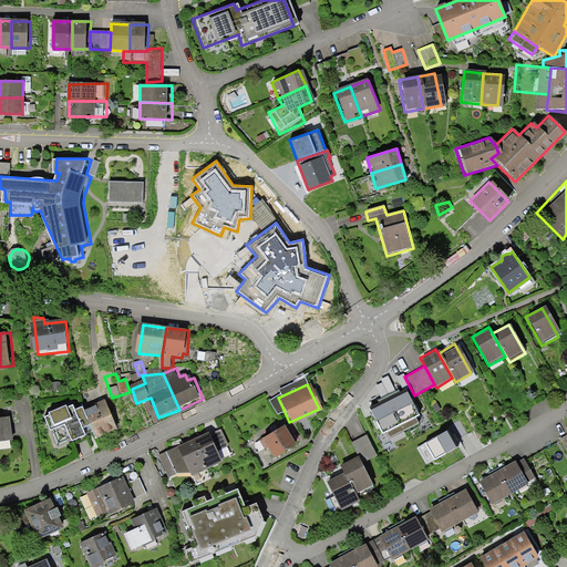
[(406,413),(395,389),(381,395),(382,398),(370,403),(384,432),(404,423),(401,416),(406,413)]
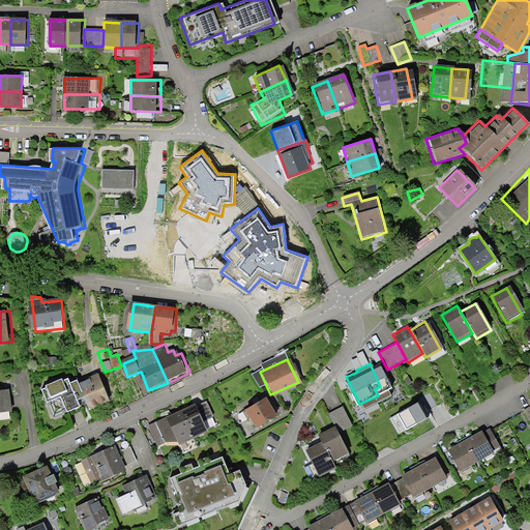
[(104,376),(84,383),(88,396),(93,409),(114,402),(104,376)]
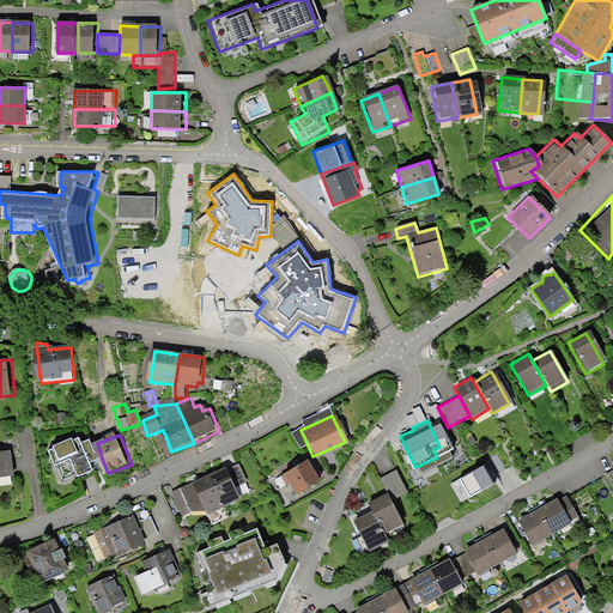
[(102,459),(93,438),(79,444),(78,441),(58,449),(59,453),(49,456),(61,486),(97,471),(95,462),(102,459)]
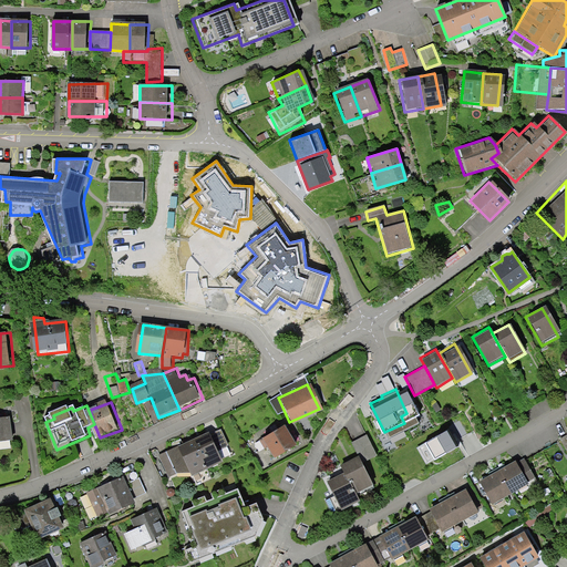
[(13,419),(0,419),(0,442),(16,441),(13,419)]
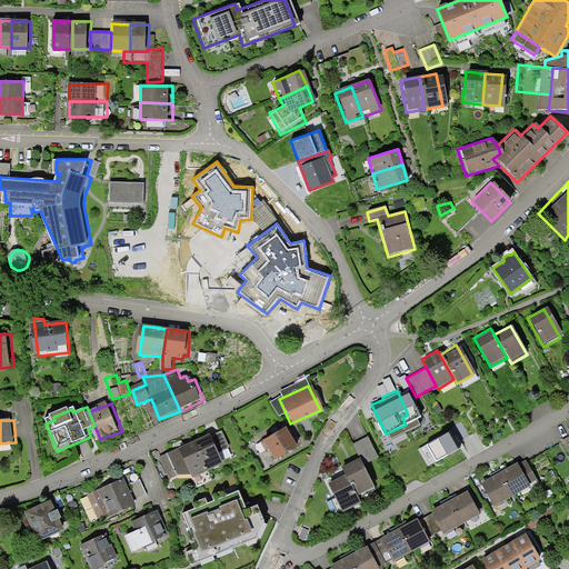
[(272,461),(296,447),(285,427),(260,441),(272,461)]
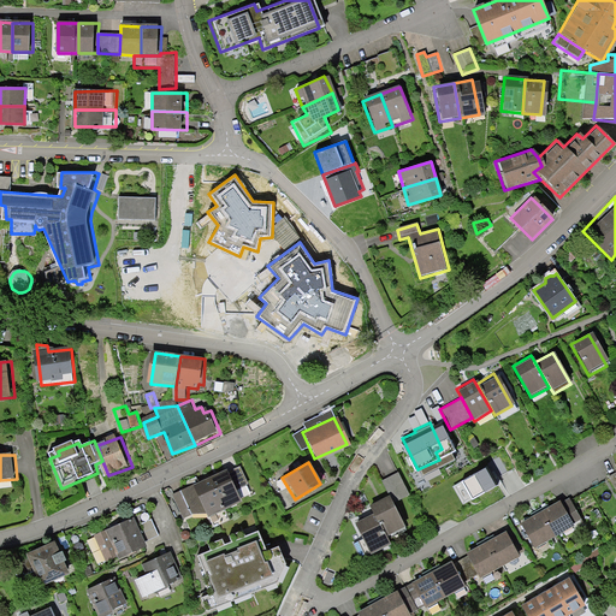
[(240,466),(227,472),(236,490),(248,484),(240,466)]
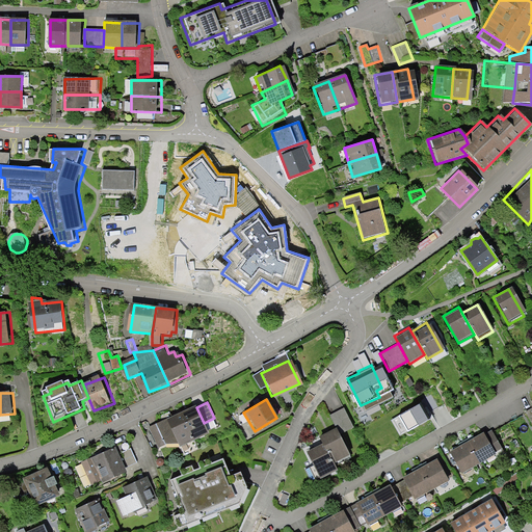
[(196,407),(196,405),(149,428),(158,448),(166,444),(178,444),(179,447),(209,433),(204,423),(196,407)]
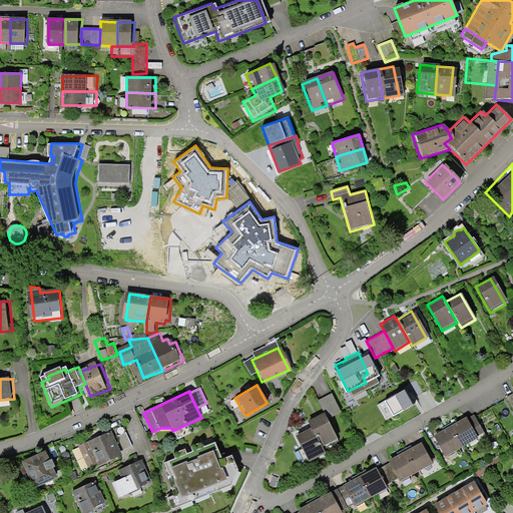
[(315,400),(325,418),(341,411),(331,392),(315,400)]
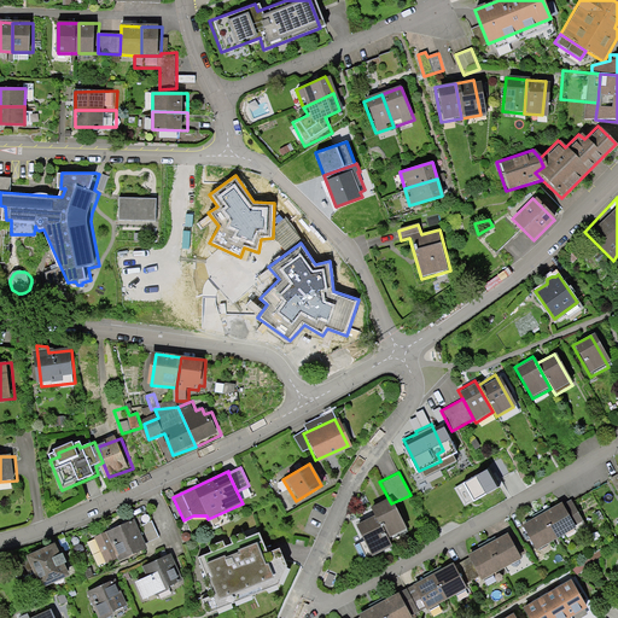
[(391,503),(386,497),(369,507),(373,514),(388,540),(404,529),(391,503)]
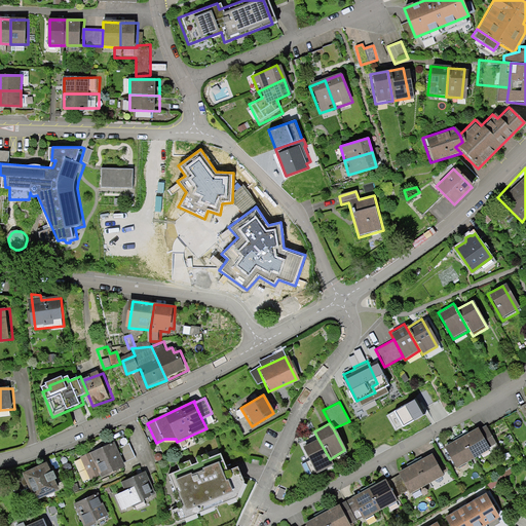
[(470,459),(488,450),(477,428),(458,439),(470,459)]
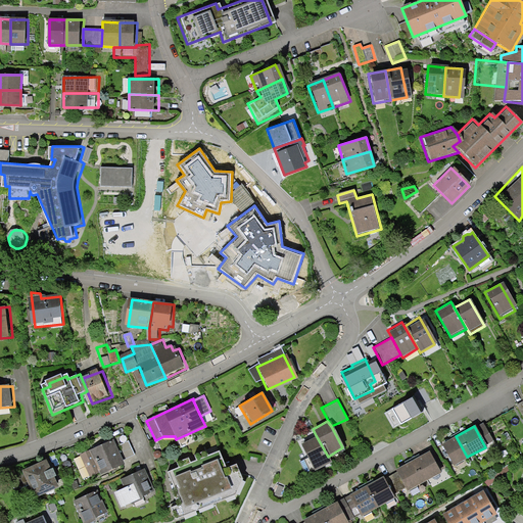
[(328,457),(316,435),(300,444),(316,471),(331,463),(328,457)]
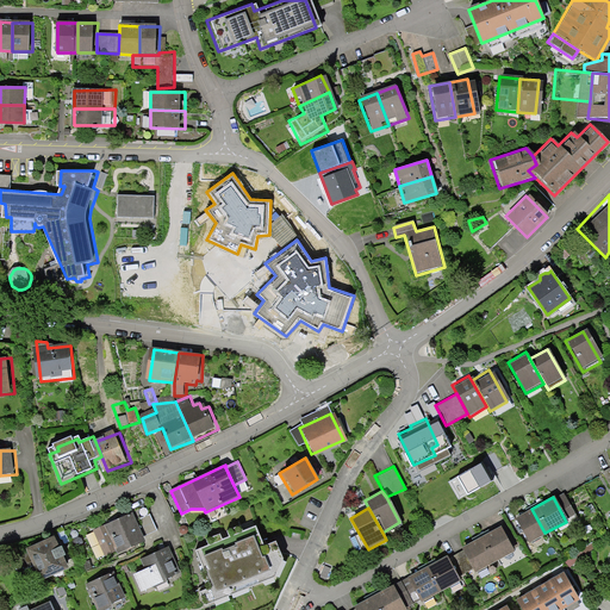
[(522,545),(543,533),(531,509),(509,520),(522,545)]
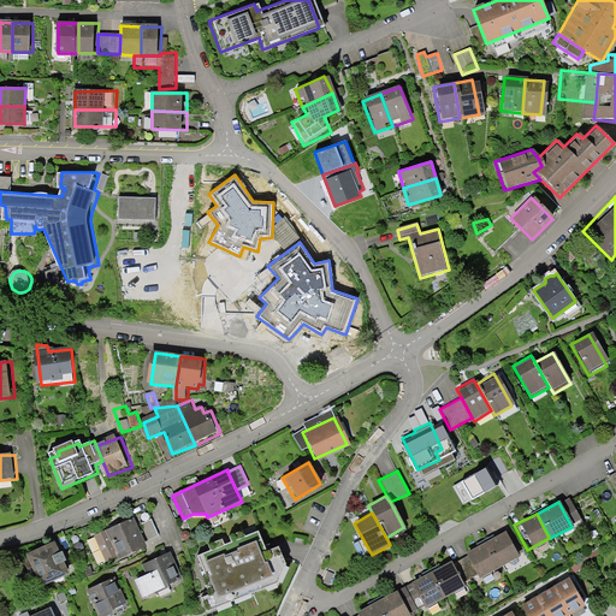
[(137,525),(134,517),(94,534),(106,562),(146,545),(144,542),(137,525)]
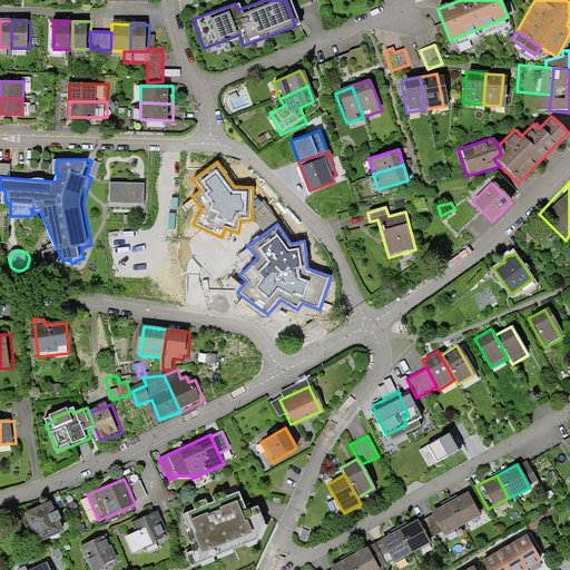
[(139,480),(127,485),(134,501),(147,495),(139,480)]
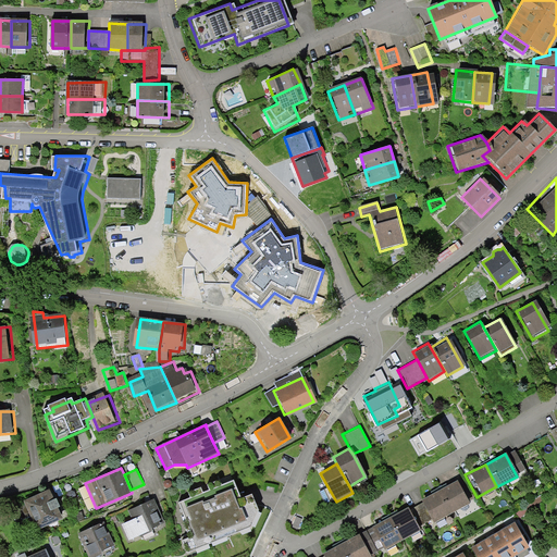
[(187,542),(190,553),(257,528),(264,509),(258,493),(247,497),(239,478),(227,483),(225,478),(209,483),(211,489),(207,491),(206,486),(190,492),(193,497),(181,502),(195,539),(187,542)]
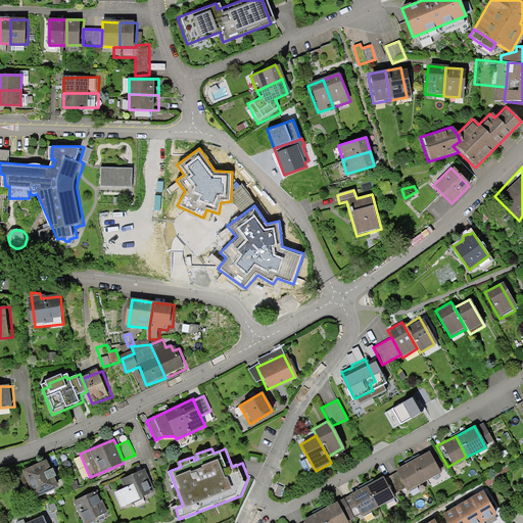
[(420,482),(439,472),(428,452),(410,461),(420,482)]
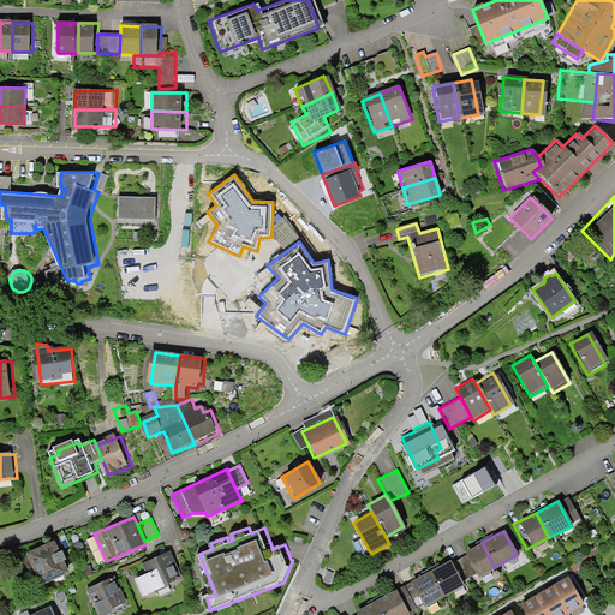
[(61,542),(33,555),(46,585),(75,573),(61,542)]
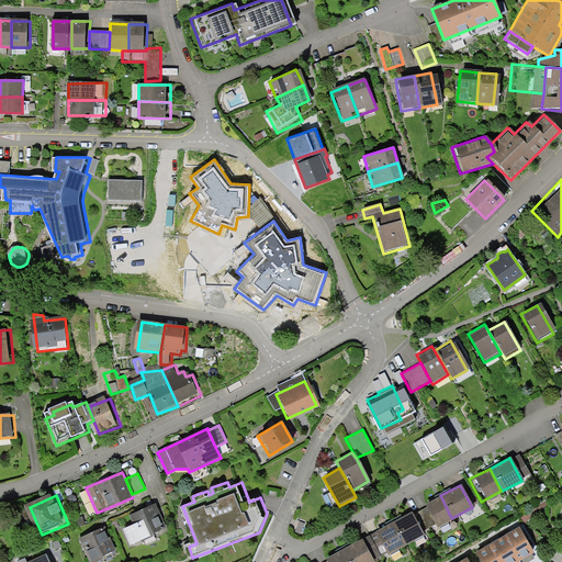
[(431,528),(451,518),(440,495),(419,506),(431,528)]
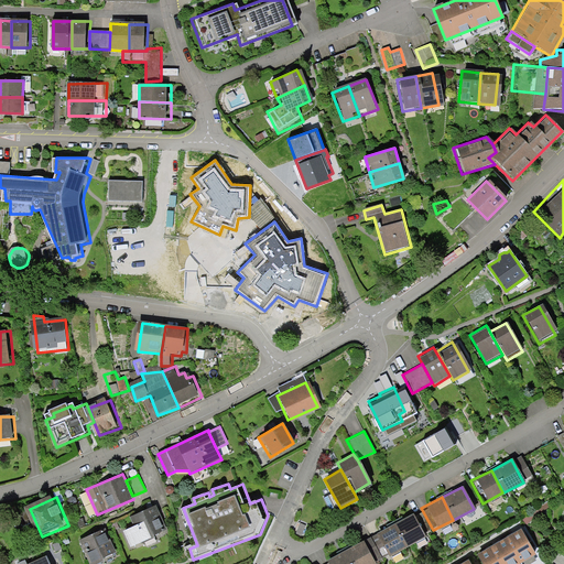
[(170,532),(159,506),(134,516),(139,524),(126,530),(133,548),(170,532)]
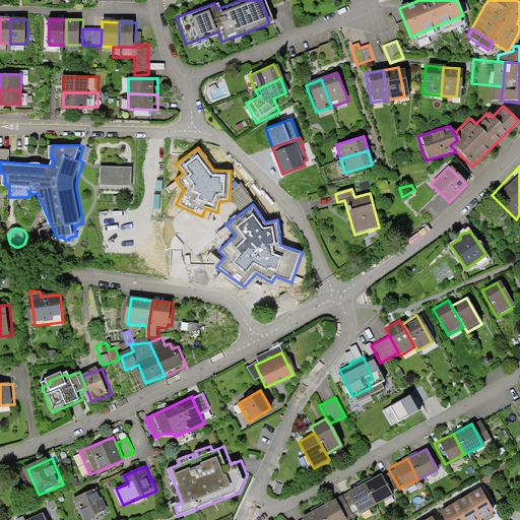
[(372,504),(391,494),(380,473),(362,482),(372,504)]
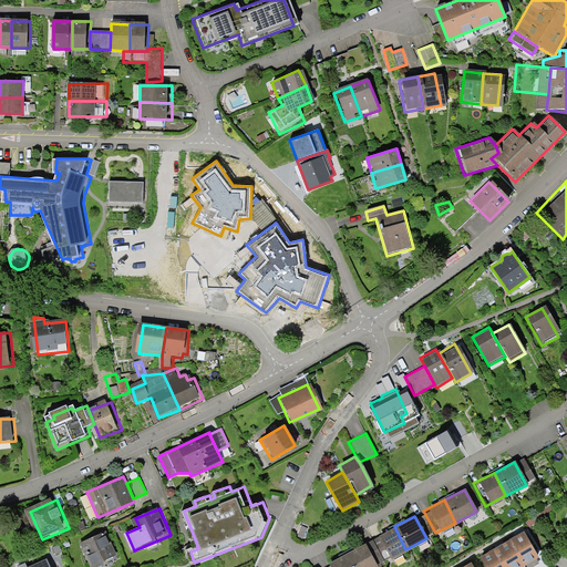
[(385,559),(405,549),(394,526),(373,537),(385,559)]
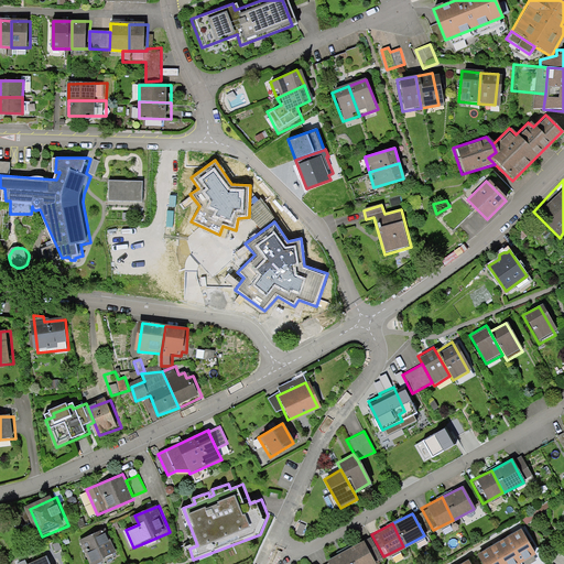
[(519,562),(535,553),(521,529),(506,538),(519,562)]
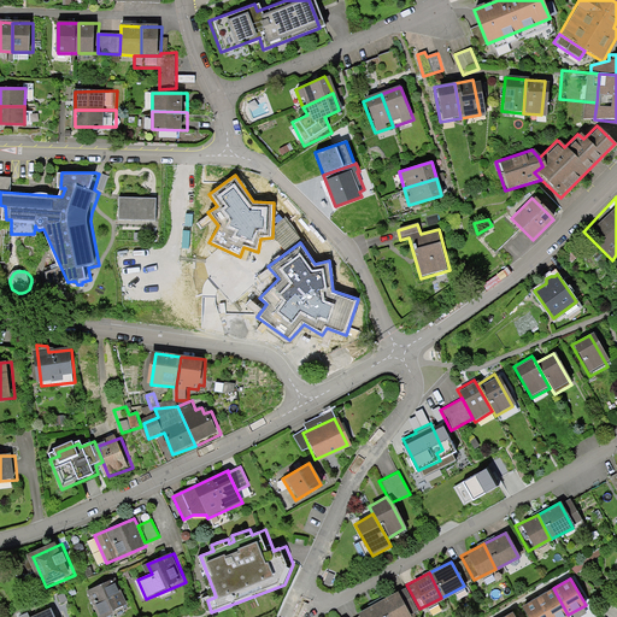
[(107,616),(129,607),(117,581),(90,592),(101,616),(107,616)]
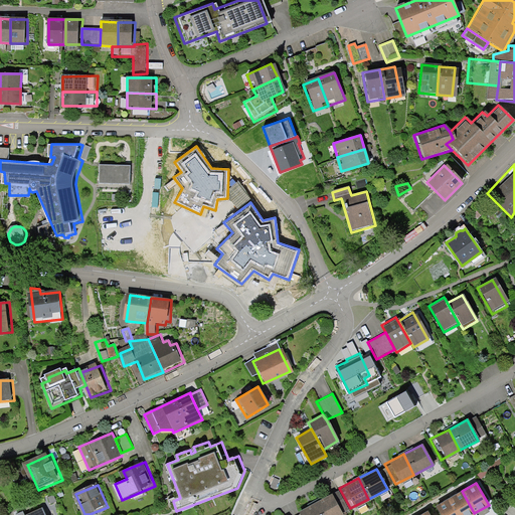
[(456,514),(470,514),(474,513),(462,491),(448,500),(456,514)]
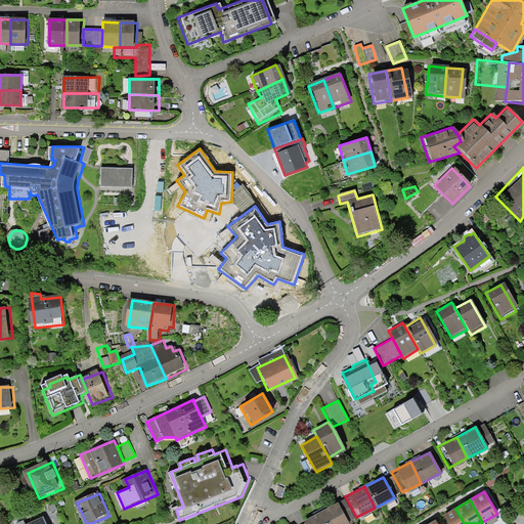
[(322,523),(345,523),(347,523),(336,503),(317,512),(322,523)]
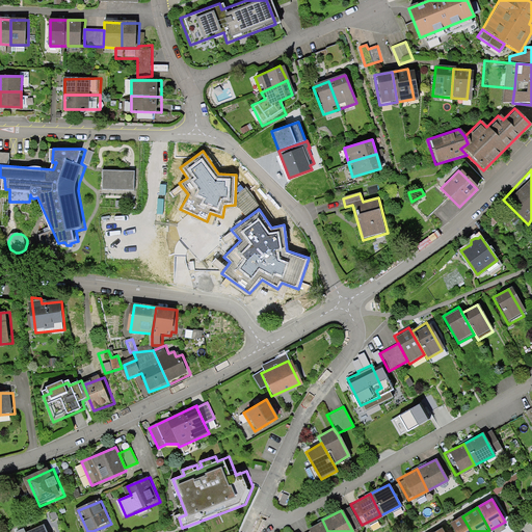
[(451,531),(471,531),(462,516),(448,525),(451,531)]
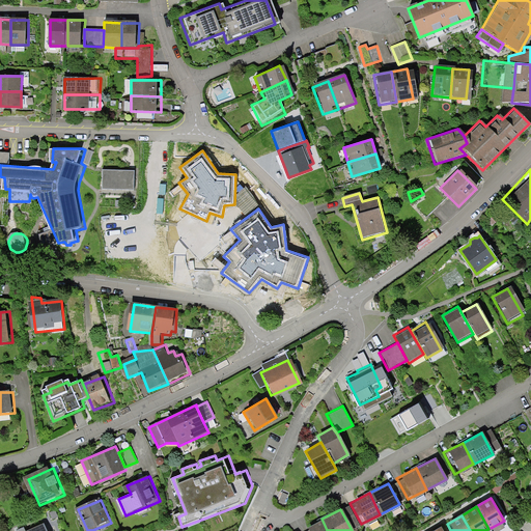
[(303,530),(327,530),(322,520),(302,529),(303,530)]
